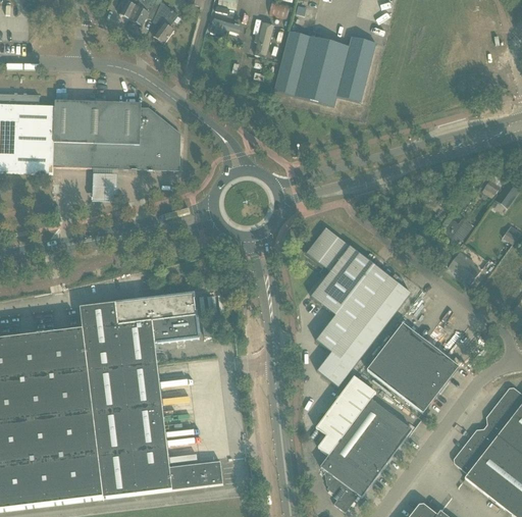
[(125,0),(119,12),(131,18),(138,5),(138,4),(139,0),(125,0)]
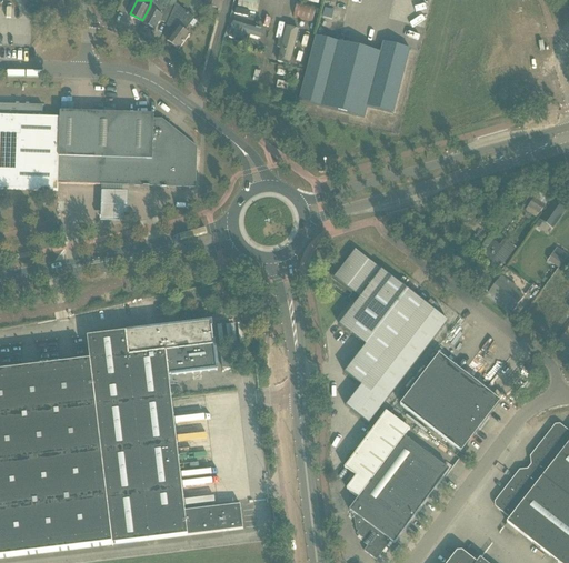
[(150,6),(142,20),(143,20),(143,22),(147,23),(148,23),(155,27),(160,17),(166,6),(161,3),(162,0),(151,0),(150,4),(150,6)]
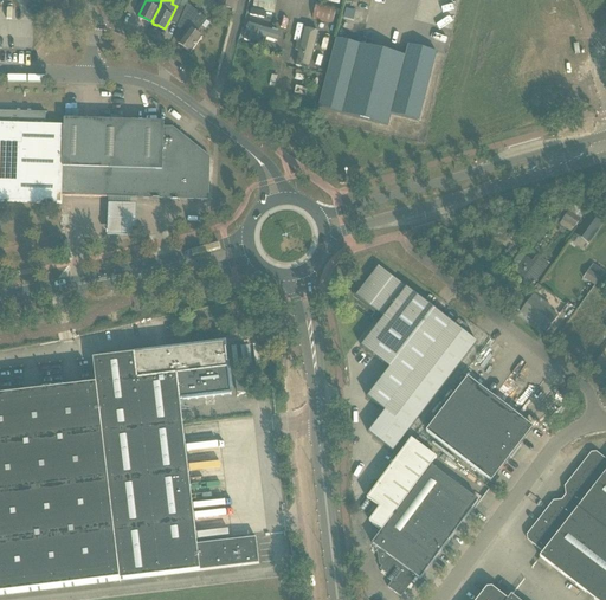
[(197,30),(204,20),(207,15),(186,0),(185,0),(178,21),(178,24),(186,30),(178,40),(189,50),(201,33),(197,30)]
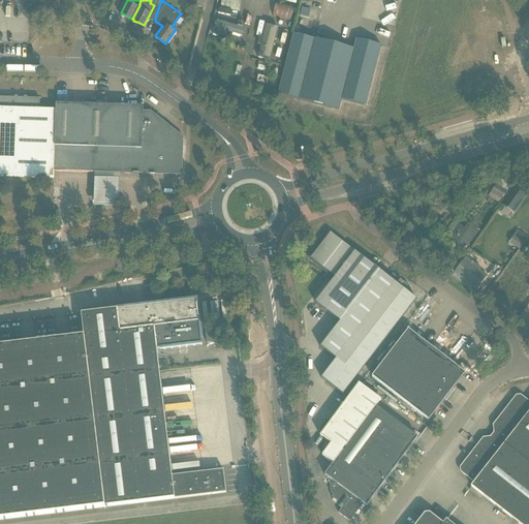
[(294,1),(293,1),(289,0),(276,0),(274,11),(291,16),(294,1)]
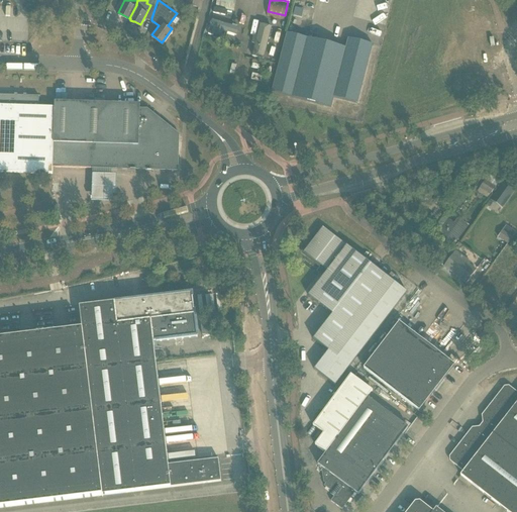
[(239,23),(212,15),(209,27),(226,33),(227,28),(236,31),(239,23)]
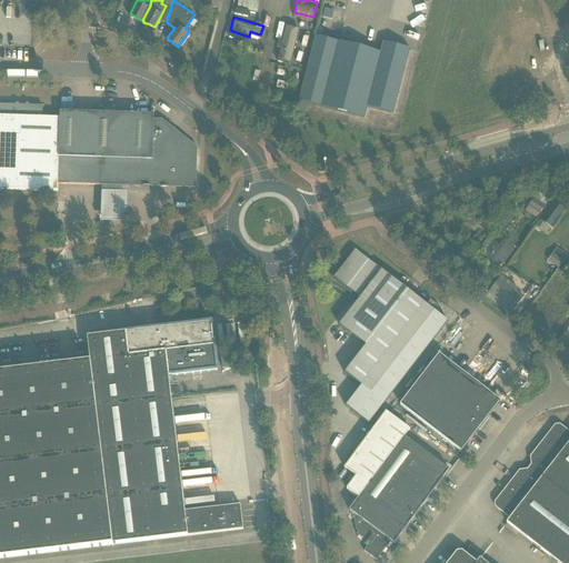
[(279,37),(277,44),(280,46),(278,56),(278,57),(288,60),(290,60),(291,58),(296,38),(299,26),(287,22),(282,37),(279,37)]
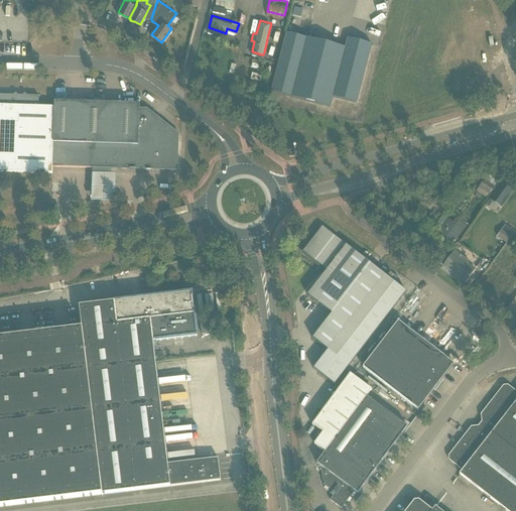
[(287,28),(271,88),(291,93),(331,103),(333,93),(356,99),(372,40),(349,34),(346,43),(306,33),(287,28)]
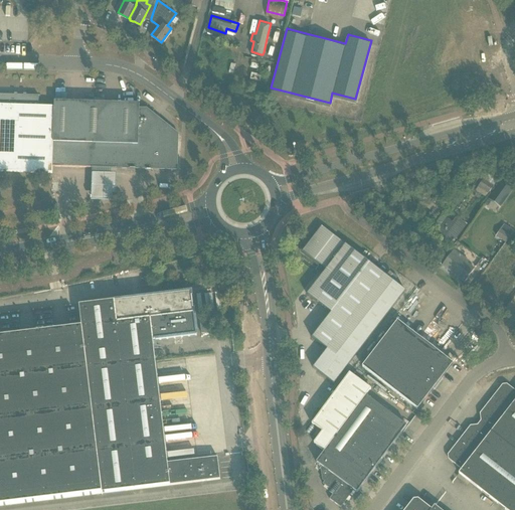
[(251,69),(249,75),(260,77),(262,71),(251,69)]
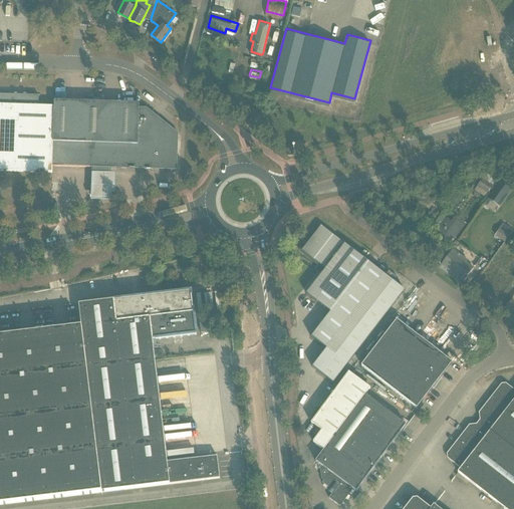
[(14,90),(0,89),(0,167),(52,169),(52,162),(54,102),(38,102),(38,91),(26,90),(26,89),(23,89),(23,90),(17,90),(17,89),(14,89),(14,90)]
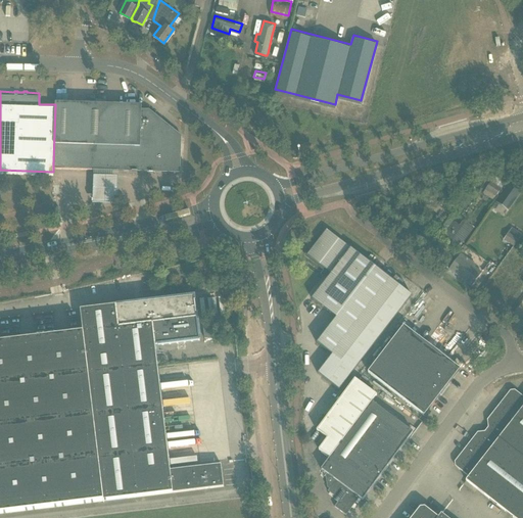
[(141,101),(55,99),(55,104),(53,165),(180,169),(181,132),(149,106),(141,105),(141,101)]
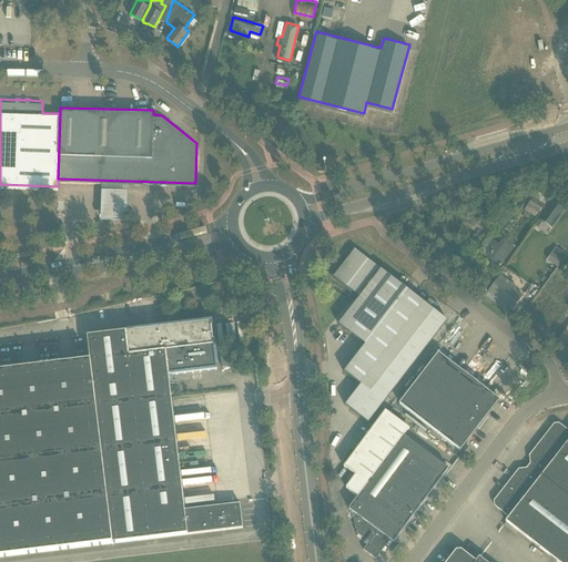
[(508,204),(516,193),(511,190),(504,201),(508,204)]
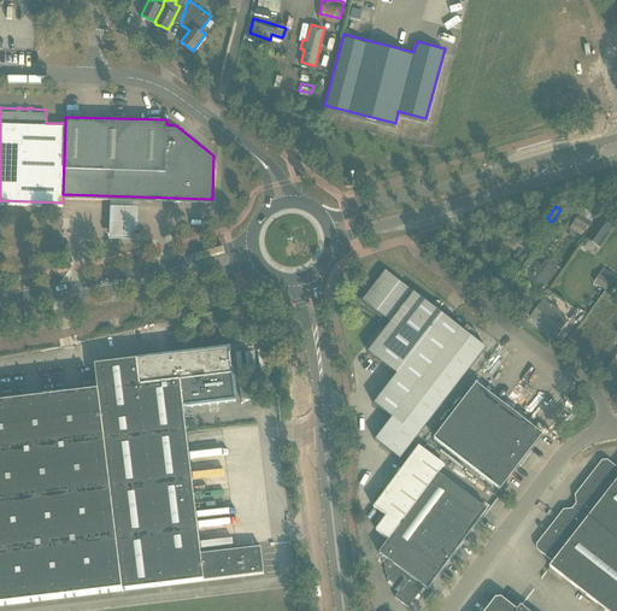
[(570,223),(582,230),(591,217),(579,209),(570,223)]
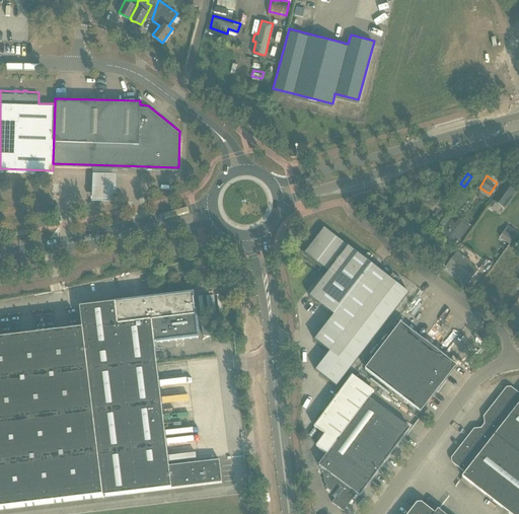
[(504,205),(517,187),(504,178),(492,196),(504,205)]
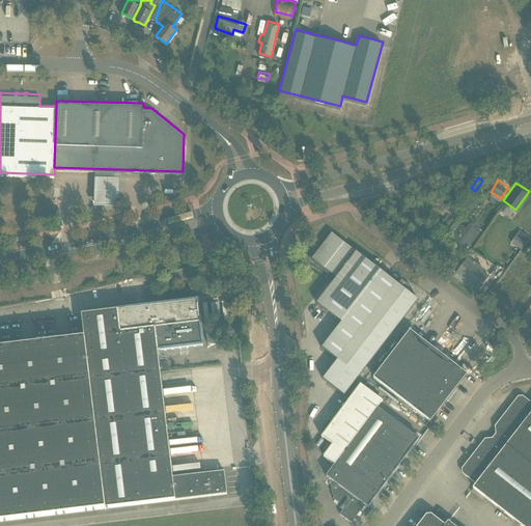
[(460,202),(458,206),(465,211),(468,206),(473,211),(482,197),(472,190),(463,203),(460,202)]
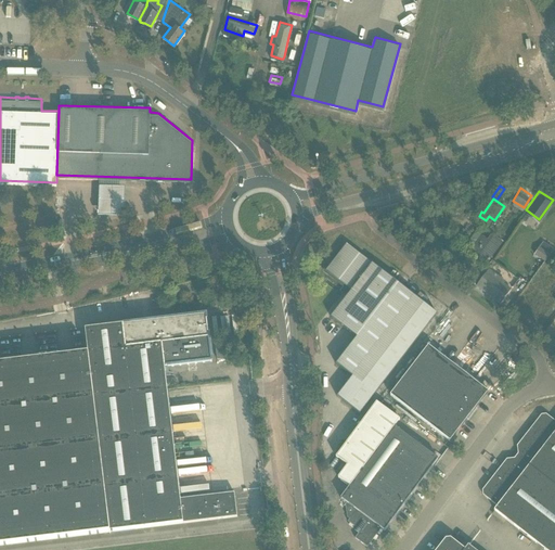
[(481,231),(477,238),(472,245),(479,251),(477,254),(486,260),(502,238),(491,230),(487,235),(481,231)]
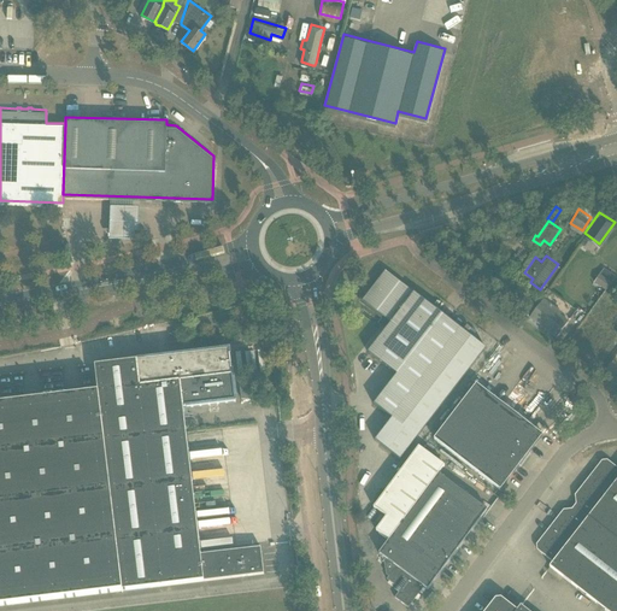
[(604,265),(595,277),(605,285),(615,272),(604,265)]
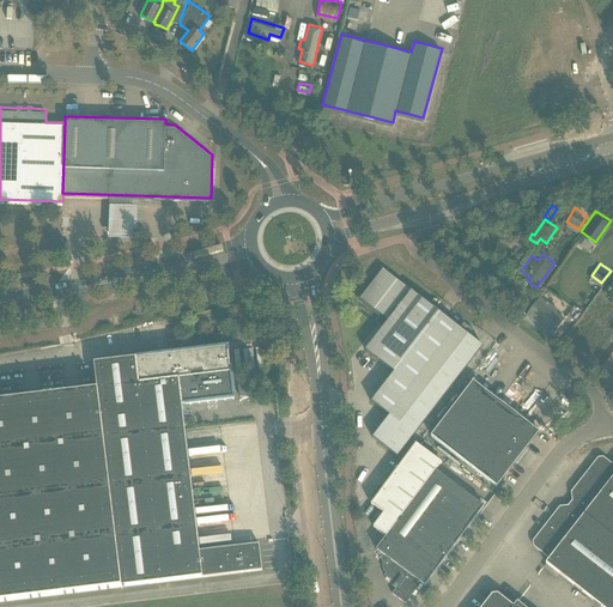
[(483,341),(383,265),(359,295),(382,311),(378,316),(384,321),(365,346),(394,368),(371,398),(389,412),(372,433),(398,453),(483,341)]
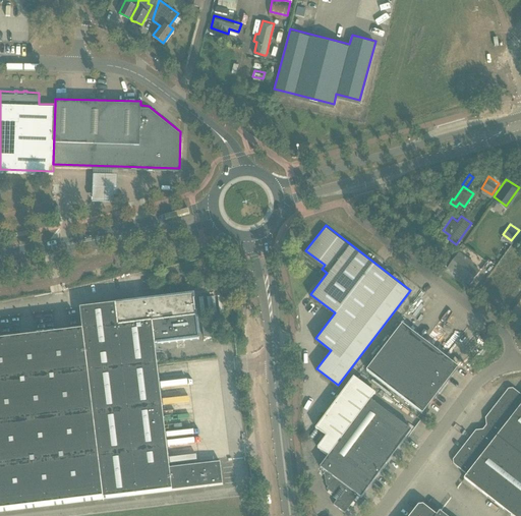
[(448,265),(470,281),(479,268),(472,263),(468,260),(470,258),(458,249),(448,265)]
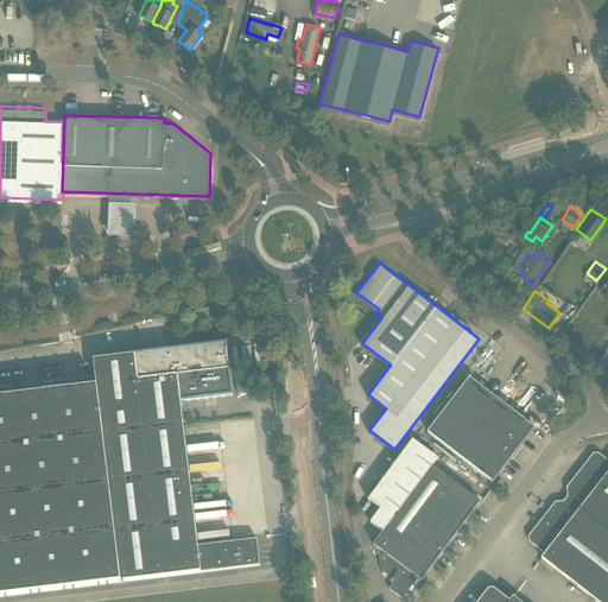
[(0,393),(0,591),(260,561),(257,534),(197,542),(181,398),(232,391),(226,340),(93,356),(96,382),(0,393)]
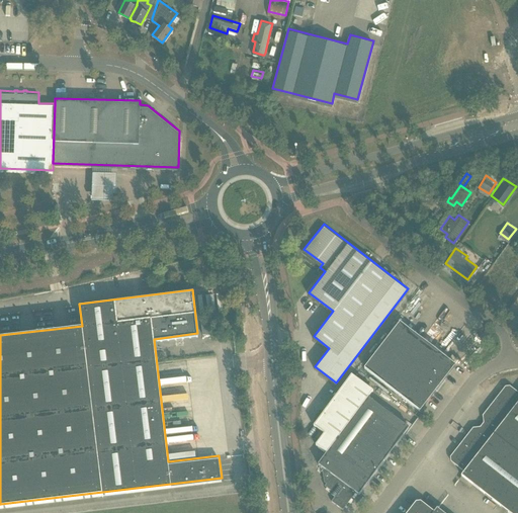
[(420,408),(443,377),(455,362),(400,319),(364,365),(420,408)]
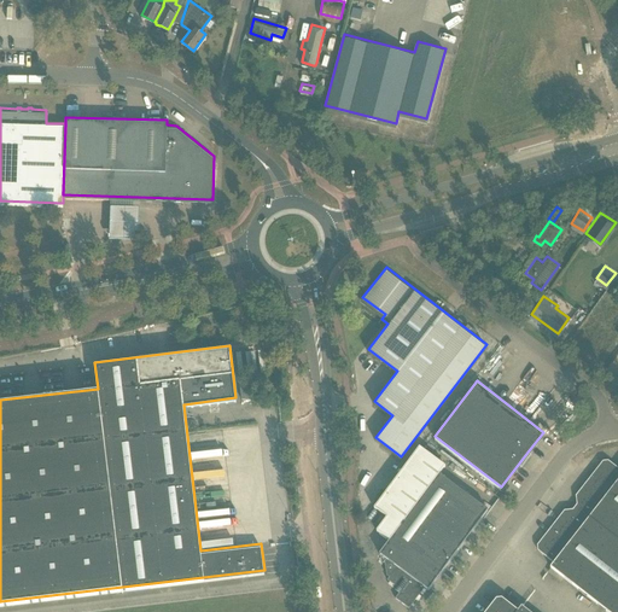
[(429,587),(488,506),(439,470),(445,462),(419,443),(374,503),(386,513),(377,526),(390,536),(379,551),(396,563),(388,576),(401,586),(395,594),(409,604),(424,583),(429,587)]
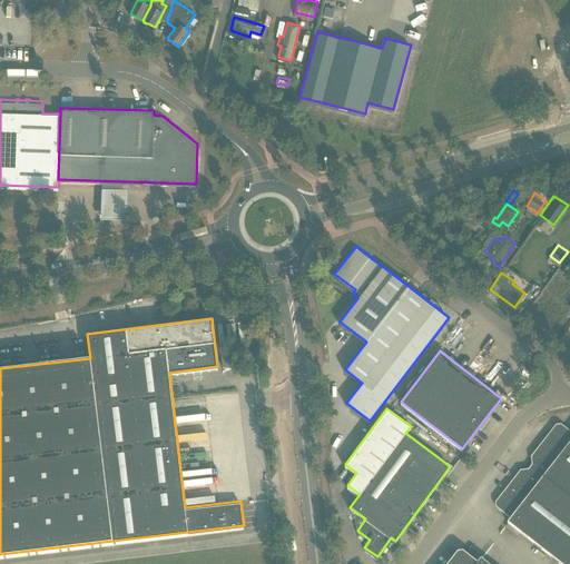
[(530,463),(569,494),(569,427),(567,425),(564,425),(564,427),(562,425),(556,426),(554,428),(552,427),(551,427),(531,453),(532,461),(530,463)]
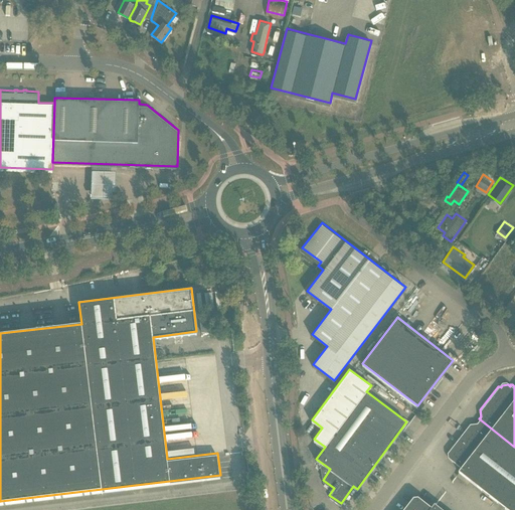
[(509,509),(514,509),(514,447),(479,418),(477,420),(470,421),(452,446),(452,447),(453,448),(452,450),(453,455),(455,457),(454,458),(454,460),(462,466),(459,469),(509,509)]
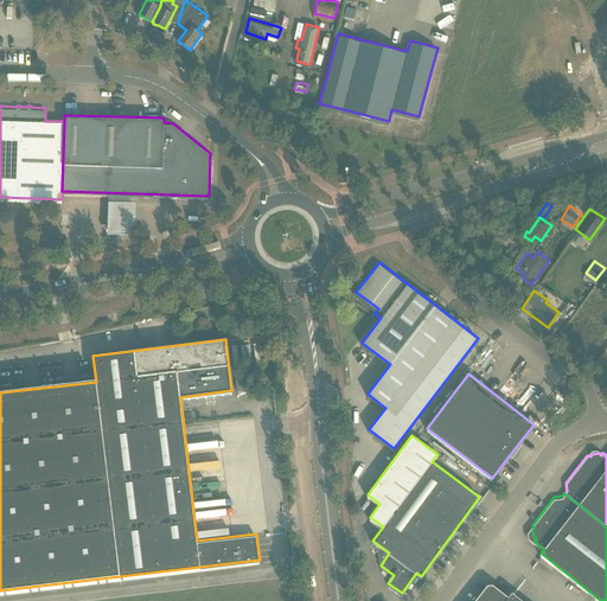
[(524,600),(512,592),(509,596),(499,588),(492,583),(487,584),(483,590),(473,600),(524,600)]
